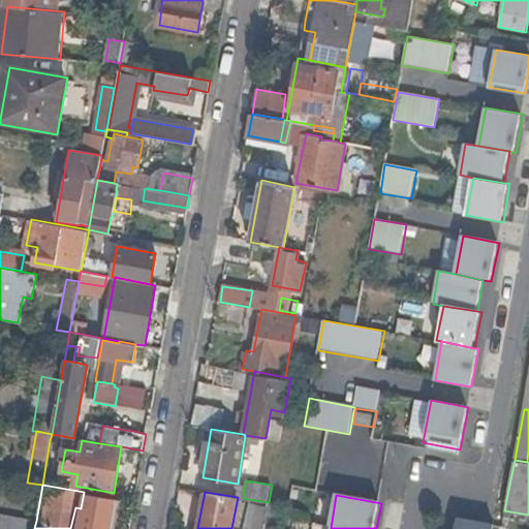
[(250,501),(247,519),(262,521),(266,504),(250,501)]
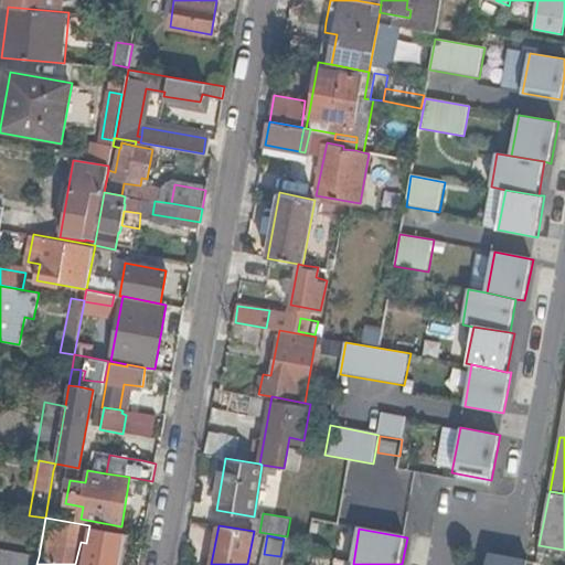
[(0,564),(10,564),(13,552),(14,547),(0,543),(0,564)]
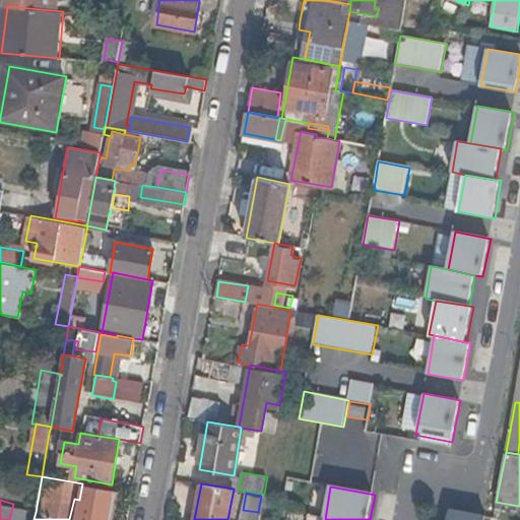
[(485,519),(486,513),(450,506),(446,519),(485,519)]
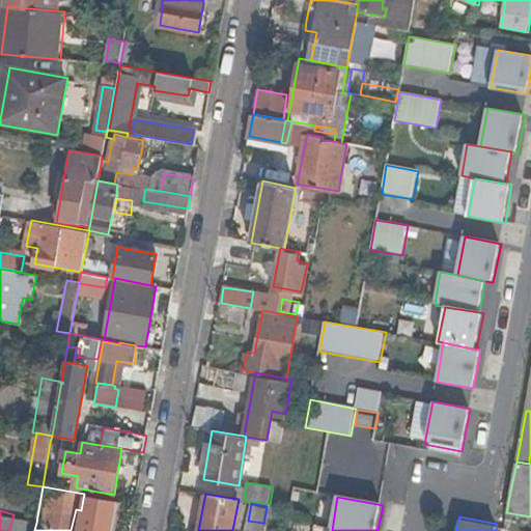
[(34,530),(36,523),(17,520),(12,519),(9,530),(34,530)]
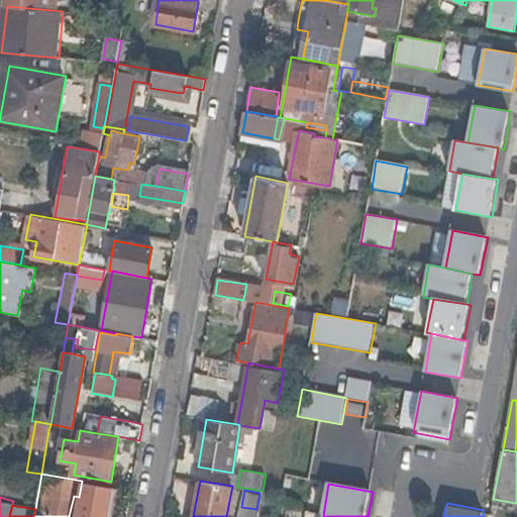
[(257,516),(260,510),(256,509),(241,507),(230,505),(228,516),(257,516)]
